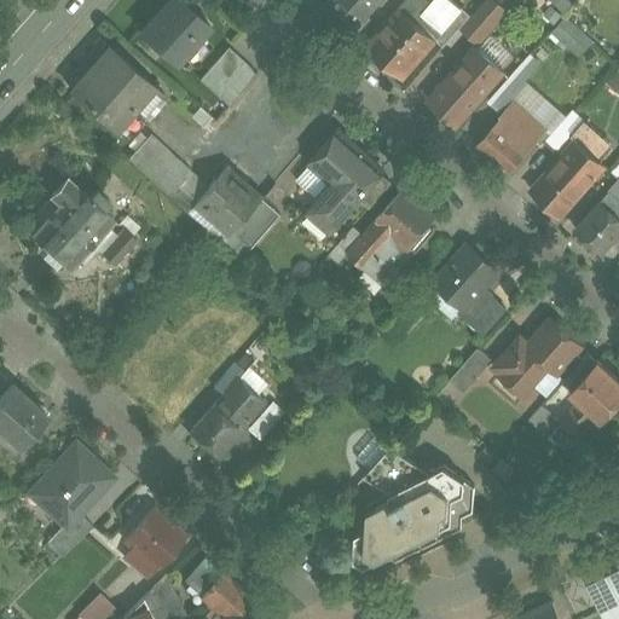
[(210,24),(184,0),(167,0),(140,29),(177,62),(210,24)]
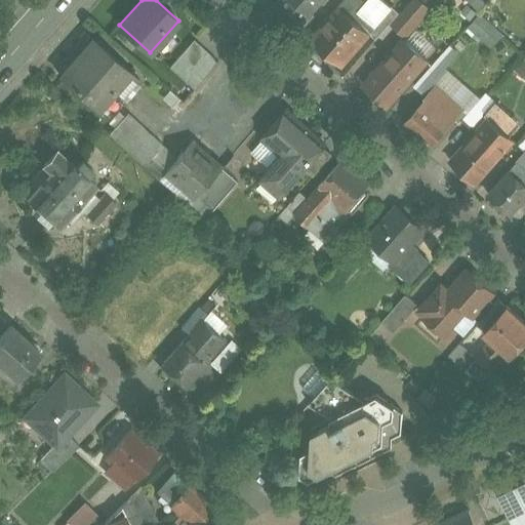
[(279,0),(275,5),(299,26),(314,9),(312,8),(319,0),(279,0)]
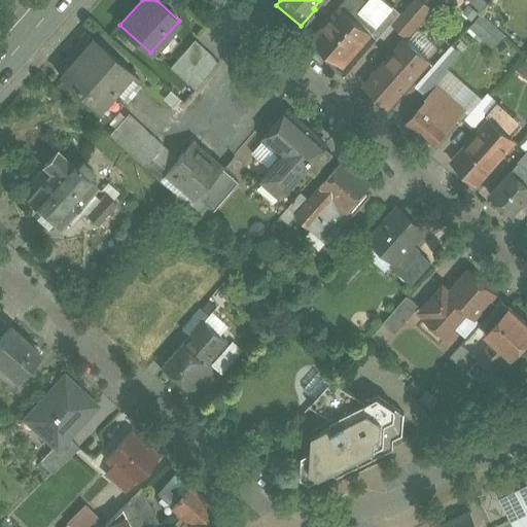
[(363,0),(347,0),(314,38),(344,66),(373,33),(372,32),(356,19),(369,4),(363,0)]
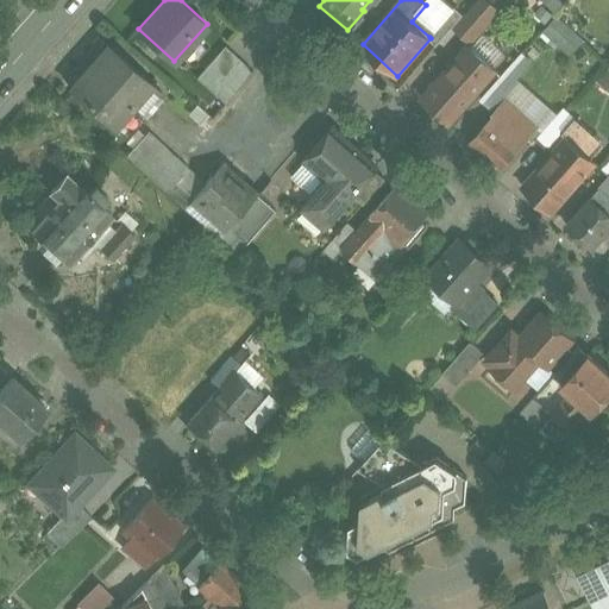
[(488,0),(476,0),(463,16),(454,26),(472,42),(500,11),(488,0)]
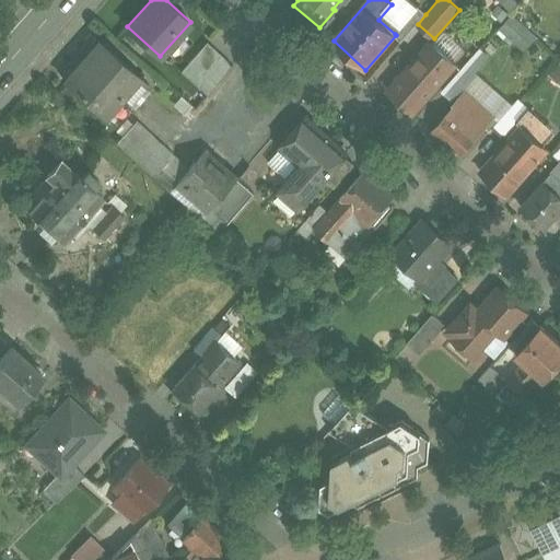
[(448,0),(459,10),(468,0),(448,0)]
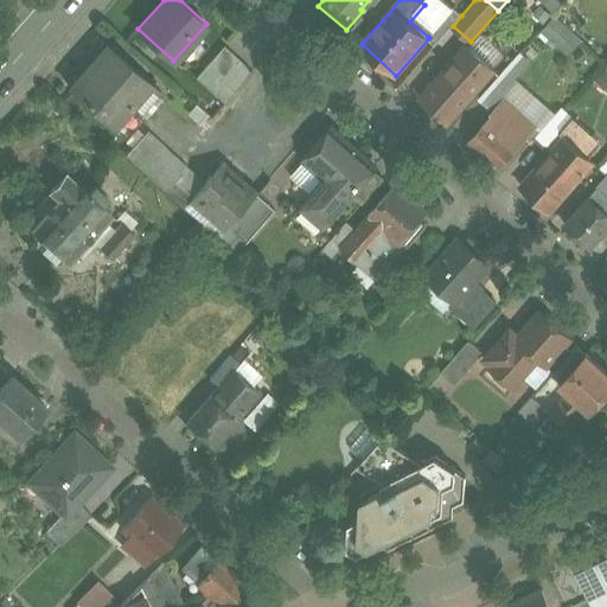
[(452,8),(428,37),(429,38),(432,36),(439,42),(453,26),(461,16),(452,8)]
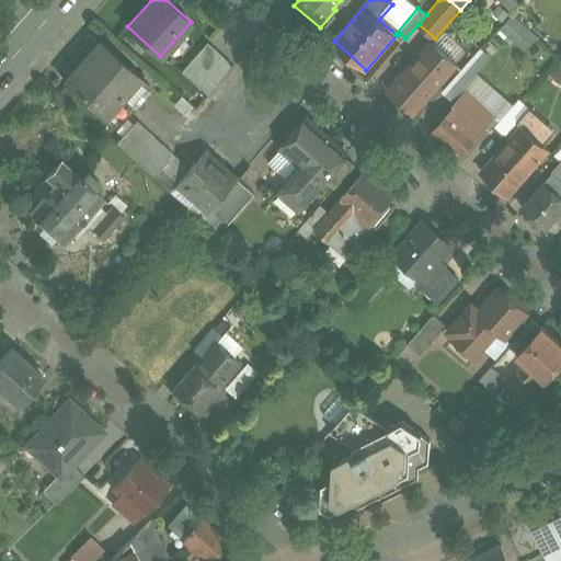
[(538,37),(514,15),(503,27),(516,39),(527,29),(537,37),(533,43),(538,37)]
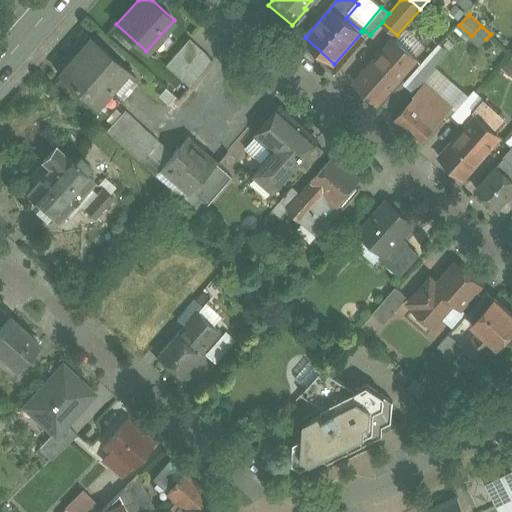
[(137,77),(92,37),(69,63),(71,65),(63,74),(61,72),(60,73),(105,113),(137,77)]
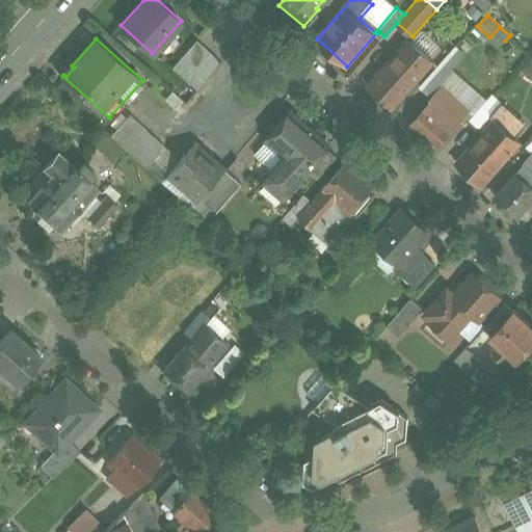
[(196,38),(171,68),(197,90),(206,81),(193,70),(210,51),(196,38)]
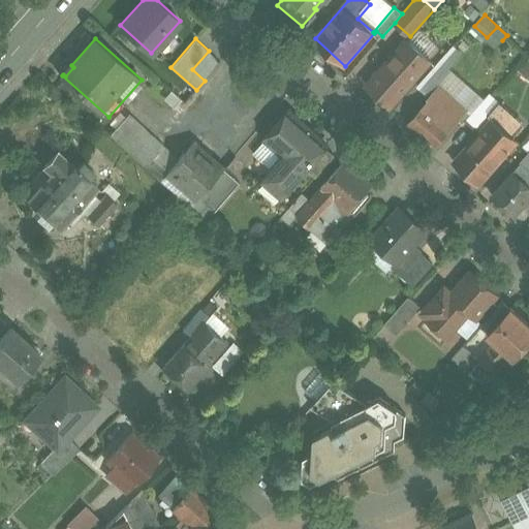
[(407,40),(368,85),(391,105),(431,60),(407,40)]
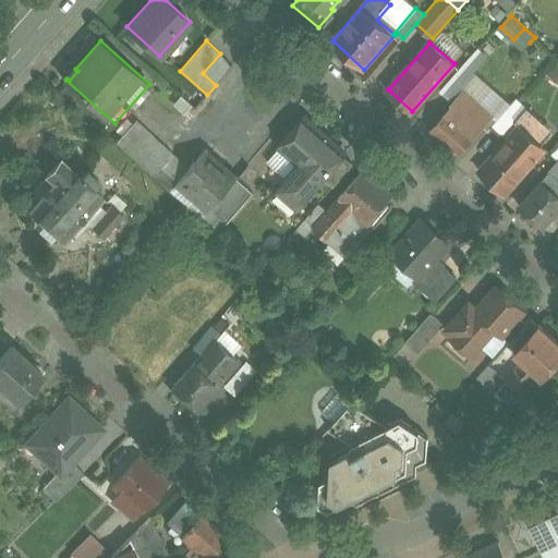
[(233,65),(220,53),(203,73),(216,85),(233,65)]
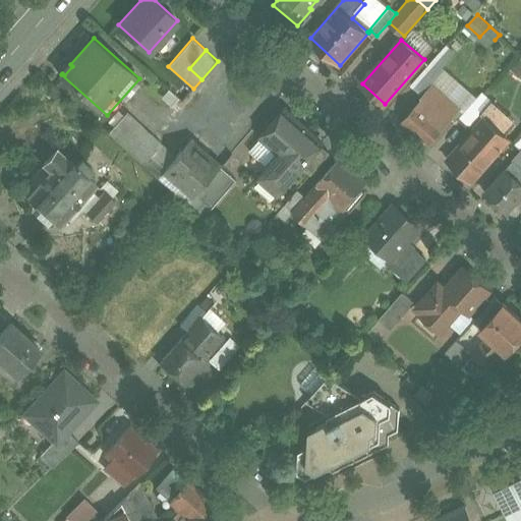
[(442,52),(429,67),(438,74),(450,60),(442,52)]
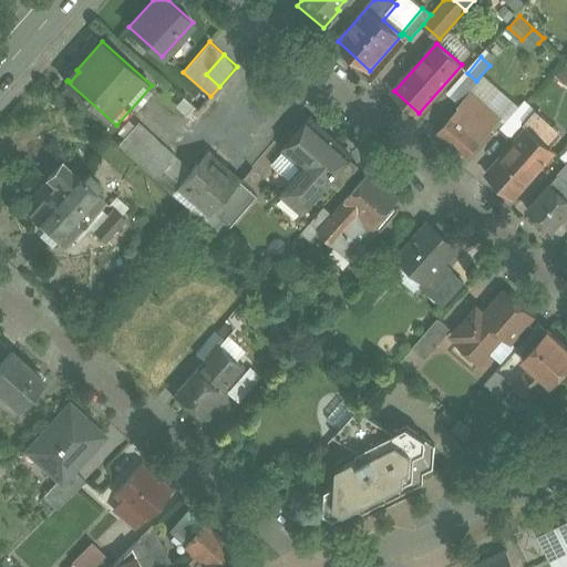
[(566,88),(566,64),(556,73),(566,88)]
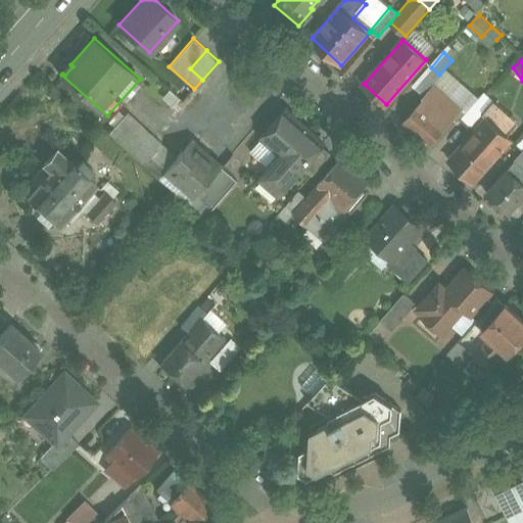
[(436,87),(427,96),(429,98),(408,122),(430,142),(453,116),(461,108),(436,87)]
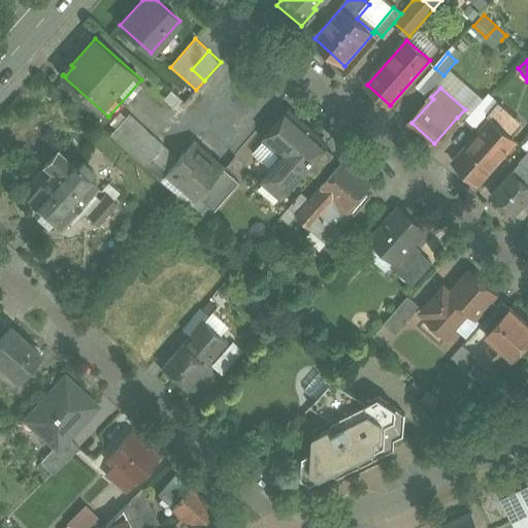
[(470,114),(465,120),(476,130),(490,116),(501,103),(490,92),(470,114)]
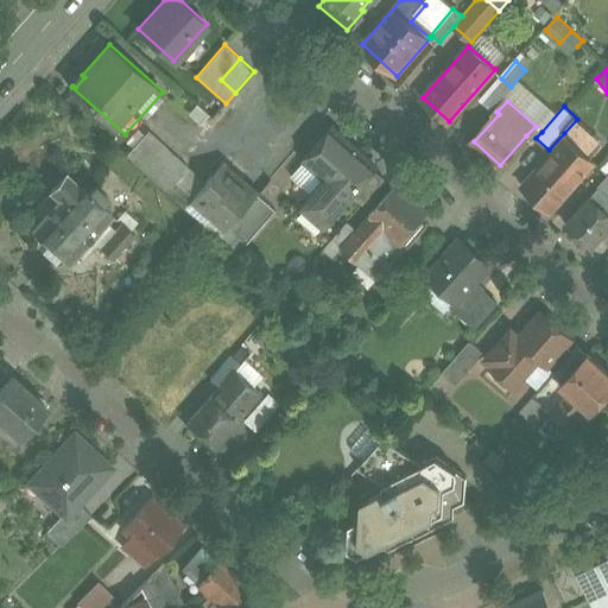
[(542,132),(536,126),(526,135),(533,141),(536,138),(542,132)]
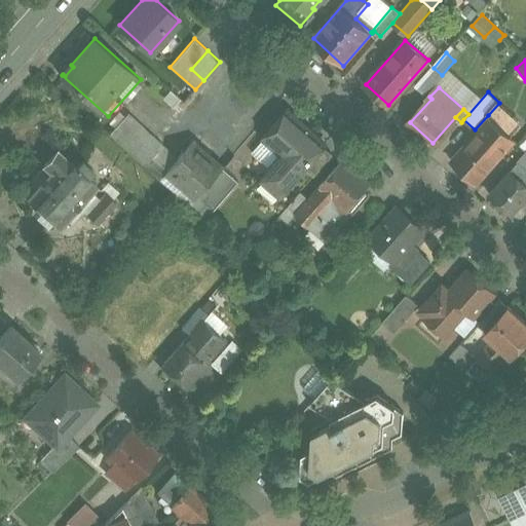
[(315,135),(288,110),(264,137),(284,155),(264,177),(283,193),(305,168),(325,147),(326,145),(326,144),(324,146),(313,137),(315,135)]
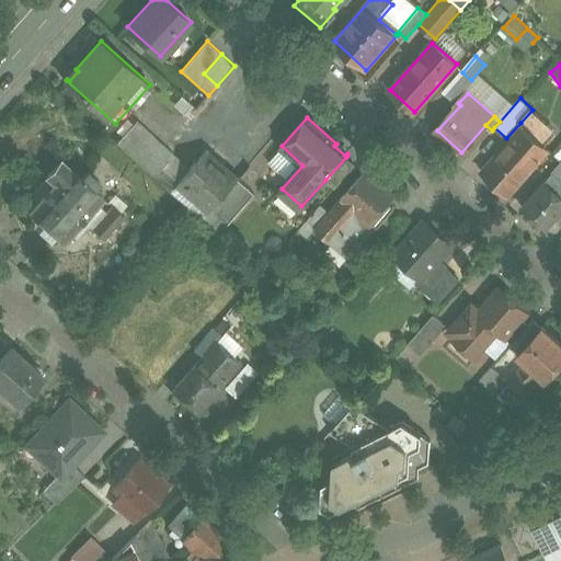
[(163,146),(136,121),(116,142),(144,169),(163,146)]
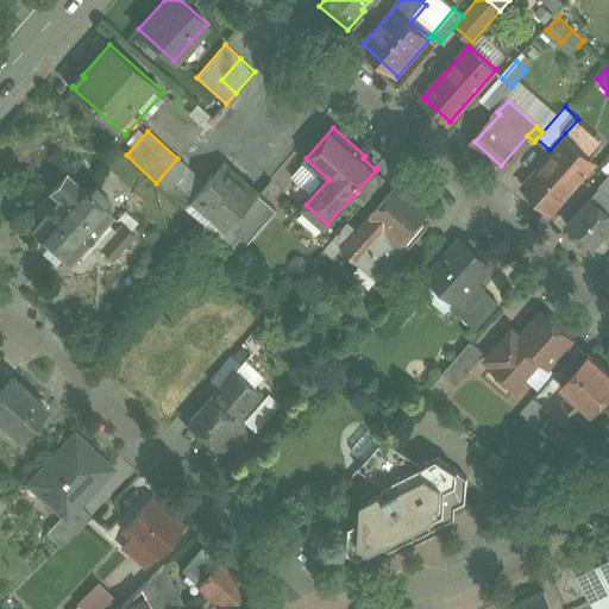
[(596,162),(565,133),(550,150),(553,154),(523,186),(552,211),(596,162)]
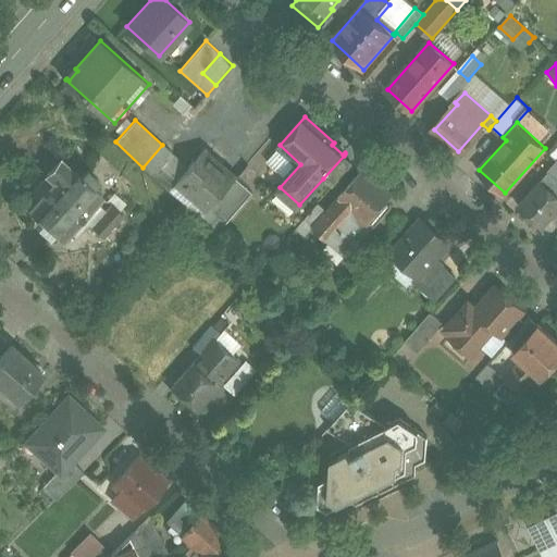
[(162,145),(143,168),(153,176),(161,168),(173,155),(162,145)]
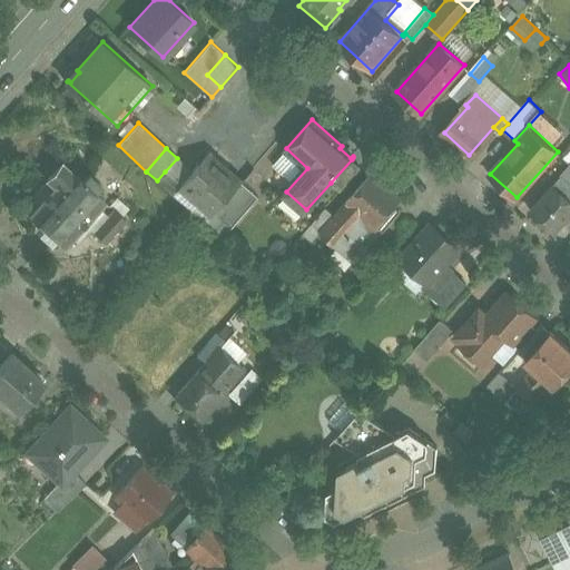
[(180,185),(173,195),(206,224),(216,213),(243,182),(209,153),(180,185)]
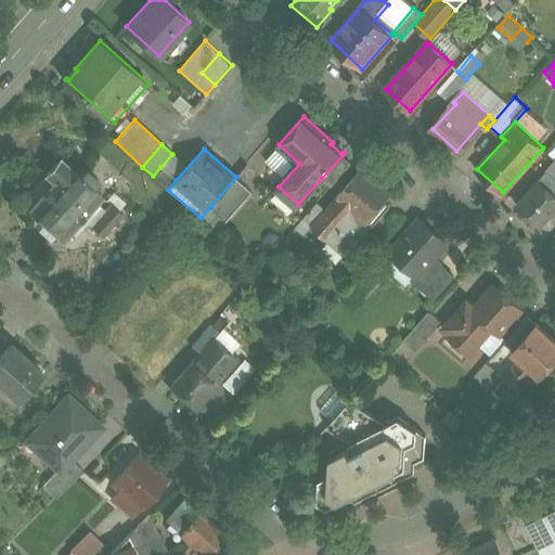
[(343,155),(322,178),(332,186),(352,164),(343,155)]
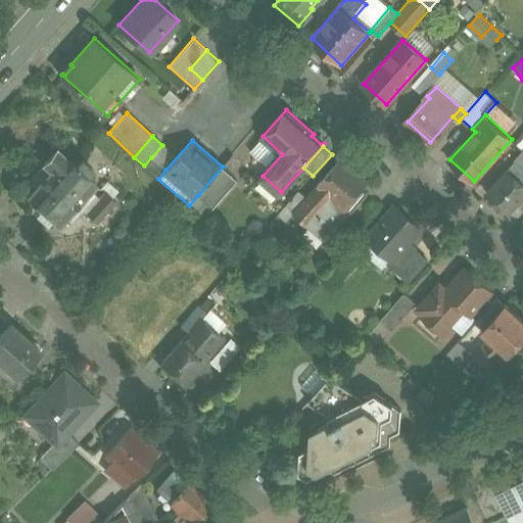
[(76,167),(56,150),(43,164),(51,172),(29,196),(41,206),(36,212),(46,222),(51,216),(60,224),(66,218),(70,222),(95,194),(91,190),(96,185),(86,176),(93,169),(82,159),(76,167)]
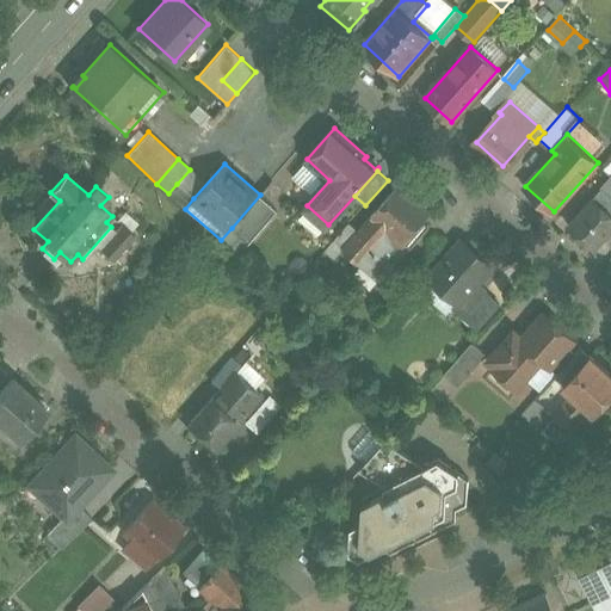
[(604,190),(572,226),(597,248),(610,232),(610,179),(604,189),(604,190)]
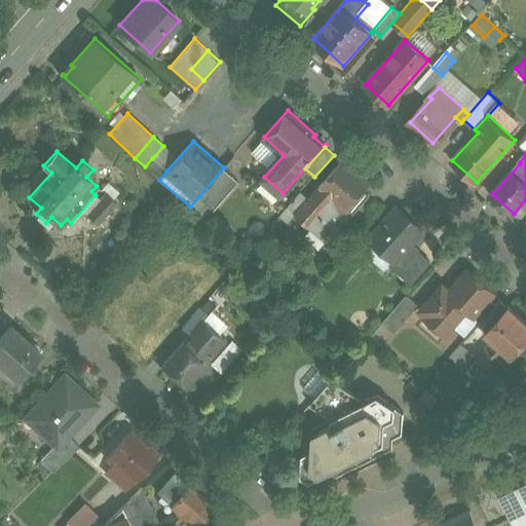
[(166,171),(152,158),(145,166),(159,180),(166,171)]
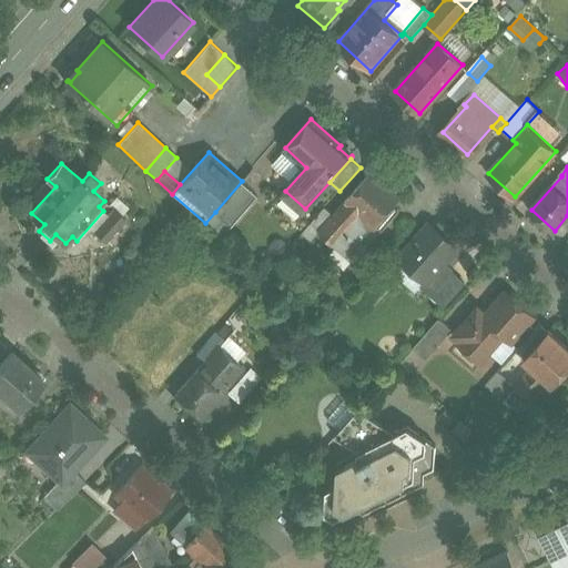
[(334,215),(320,232),(354,262),(395,214),(391,210),(399,199),(371,173),(334,215)]
